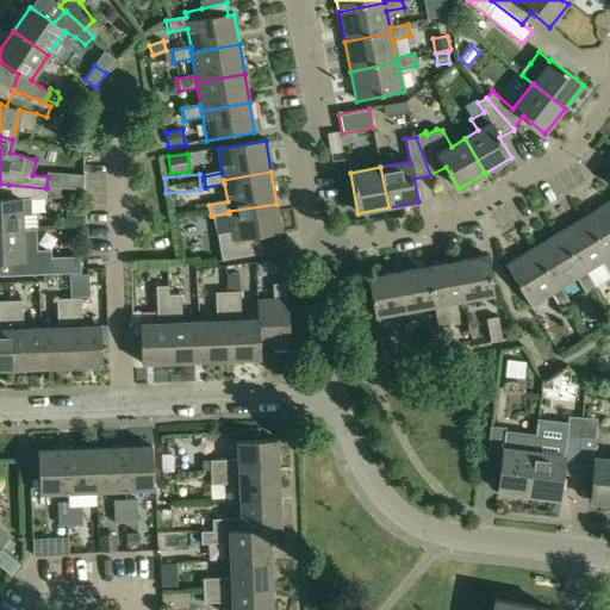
[(6,199),(0,199),(0,230),(22,230),(20,216),(31,215),(30,199),(45,199),(47,188),(8,185),(6,199)]
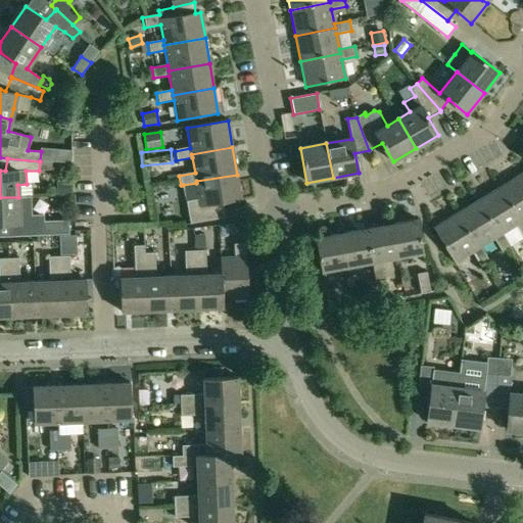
[(522,176),(522,174),(500,187),(521,222),(522,220),(522,176)]
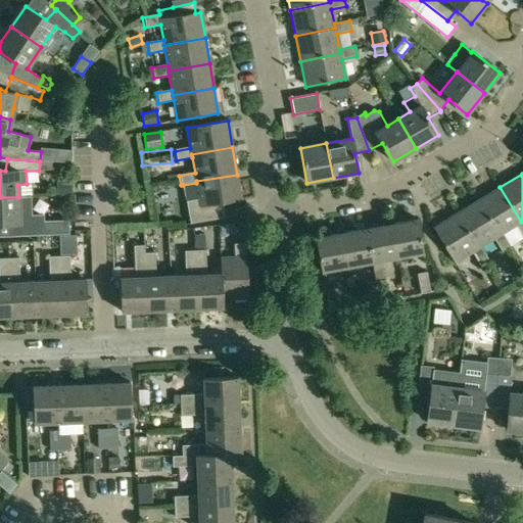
[(199,199),(186,202),(189,225),(224,220),(222,204),(241,201),(237,175),(196,181),(196,183),(199,199)]
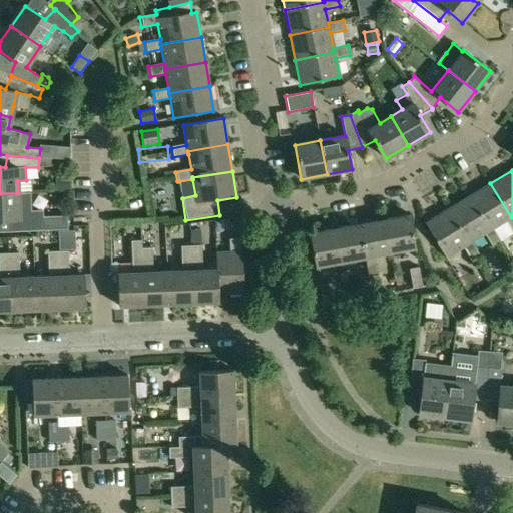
[(69,178),(56,178),(57,191),(70,191),(69,178)]
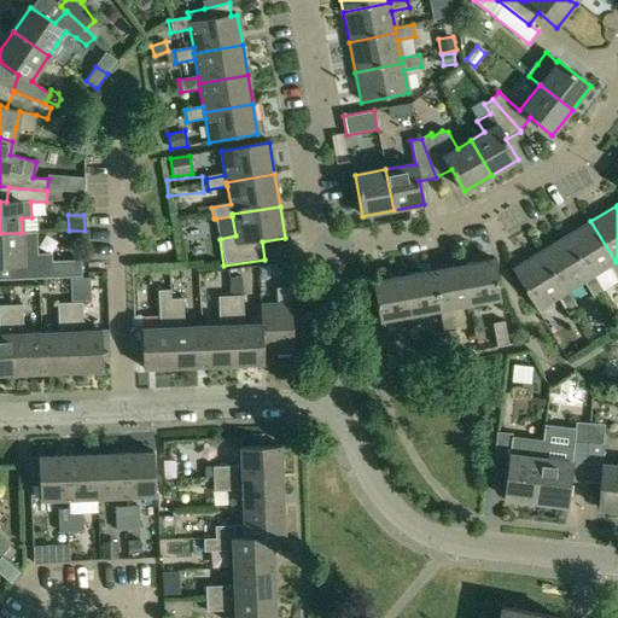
[(590,221),(564,237),(589,278),(593,277),(608,266),(617,281),(617,260),(616,262),(590,221)]
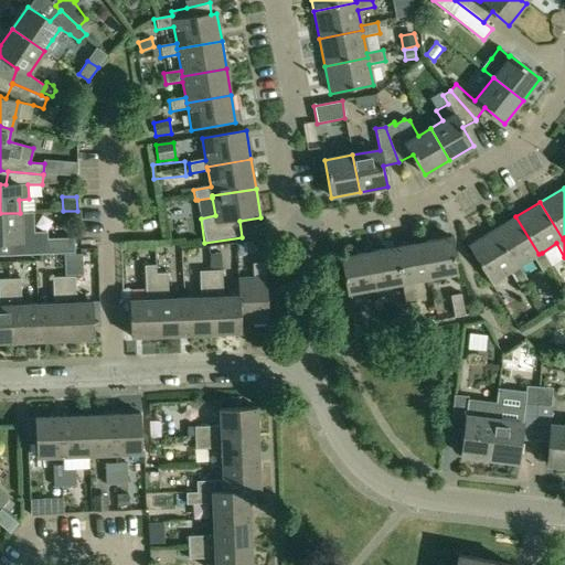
[(20,213),(0,213),(0,241),(8,241),(9,255),(45,254),(73,253),(73,240),(45,241),(45,234),(33,234),(33,212),(20,213)]
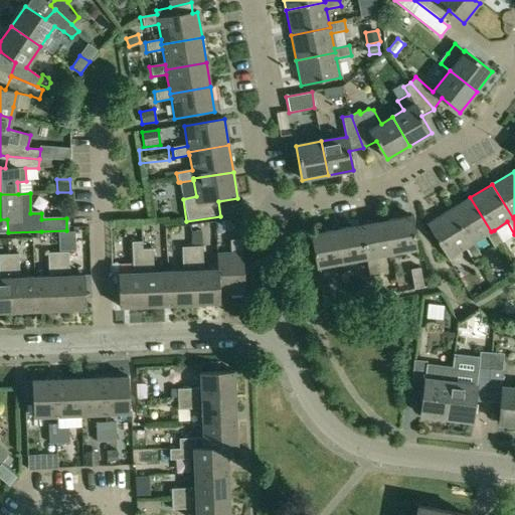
[(470,197),(449,211),(470,245),(472,243),(485,235),(493,248),(502,242),(494,230),(491,231),(470,197)]
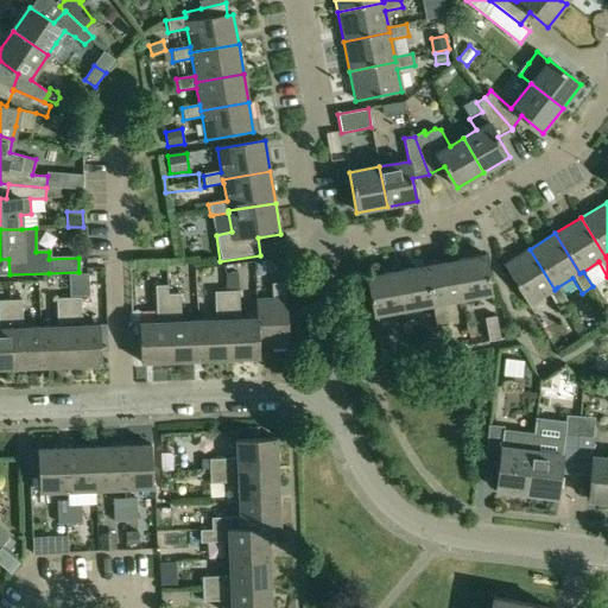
[(530,249),(504,265),(529,305),(548,293),(557,310),(568,303),(557,287),(555,290),(530,249)]
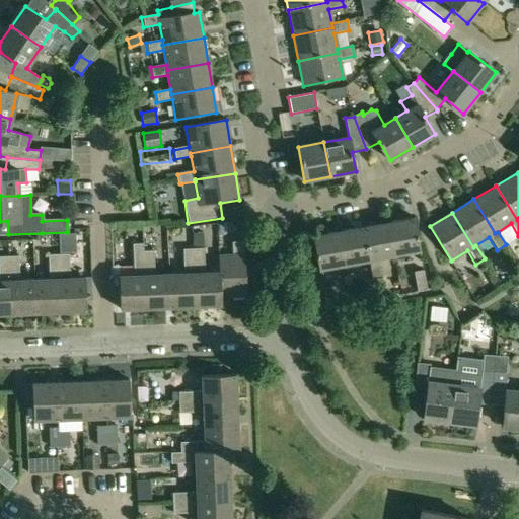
[(414,218),(388,223),(394,256),(420,251),(414,218)]
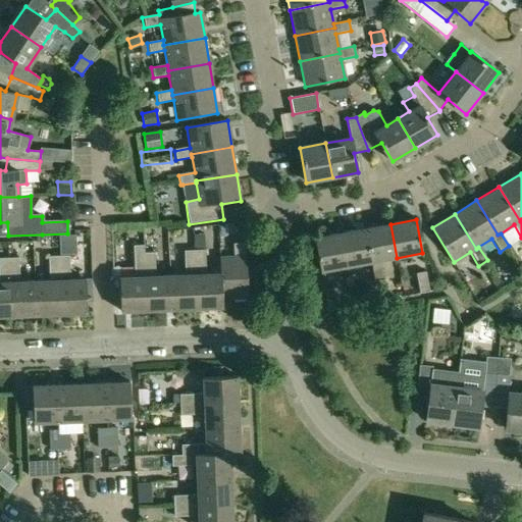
[(232,223),(218,225),(219,236),(235,233),(232,223)]
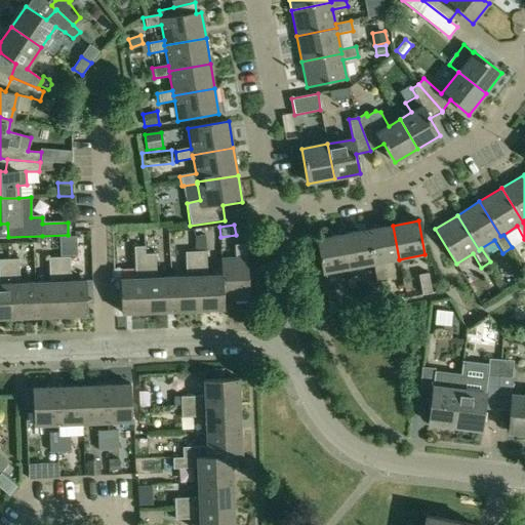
[(393,226),(367,231),(373,264),(399,259),(393,226)]
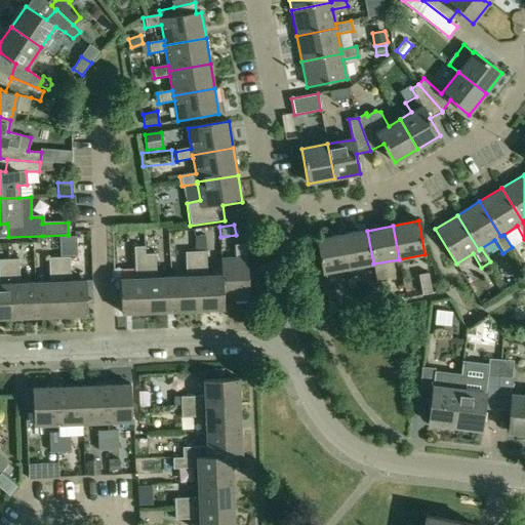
[(367,231),(342,235),(349,269),(373,264),(367,231)]
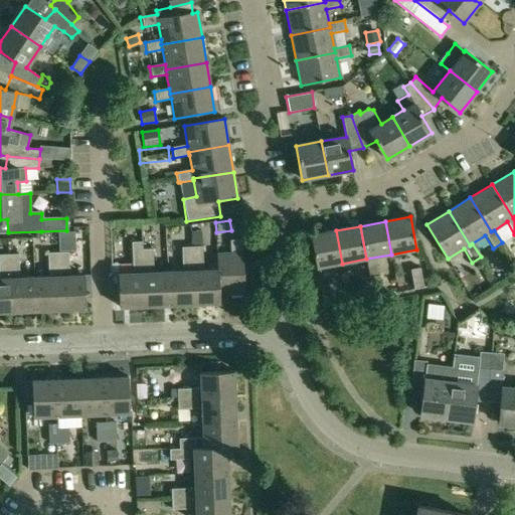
[(336,230),(310,235),(317,268),(342,264),(336,230)]
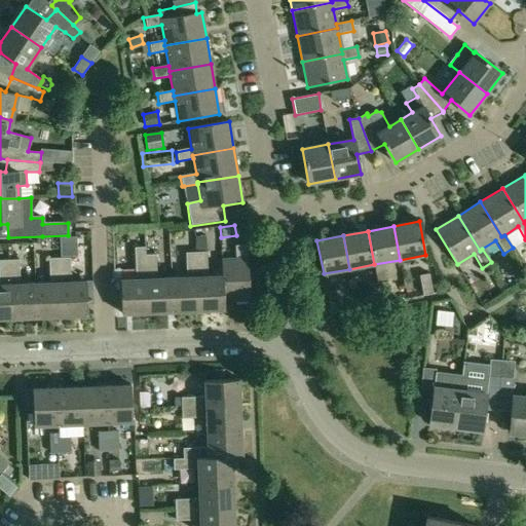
[(75,236),(59,237),(60,256),(76,255),(75,236)]
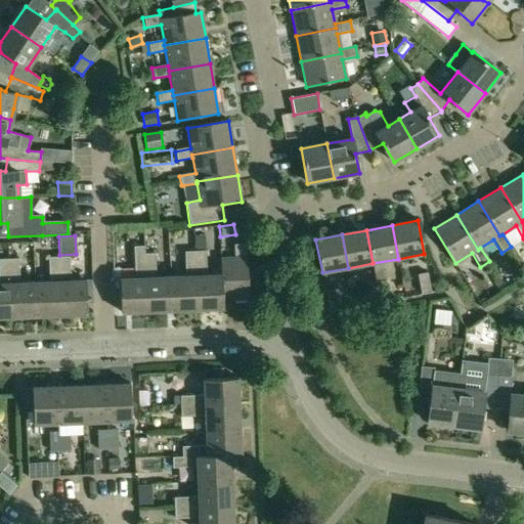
[(234,259),(220,260),(221,275),(222,275),(223,301),(249,300),(247,258),(246,245),(233,246),(234,259)]
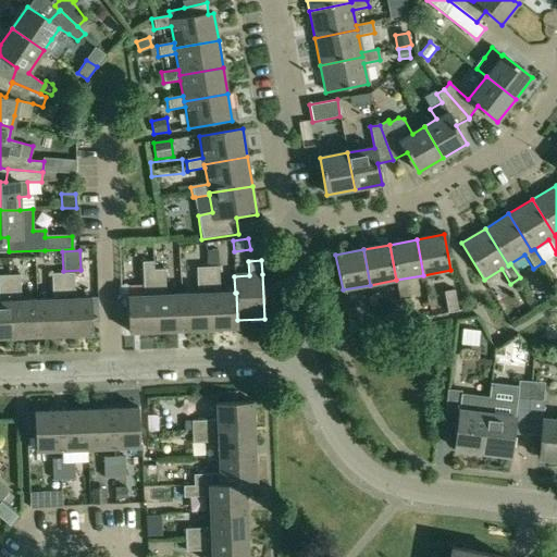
[(143,296),(127,297),(130,333),(157,331),(153,270),(153,262),(141,263),(143,296)]
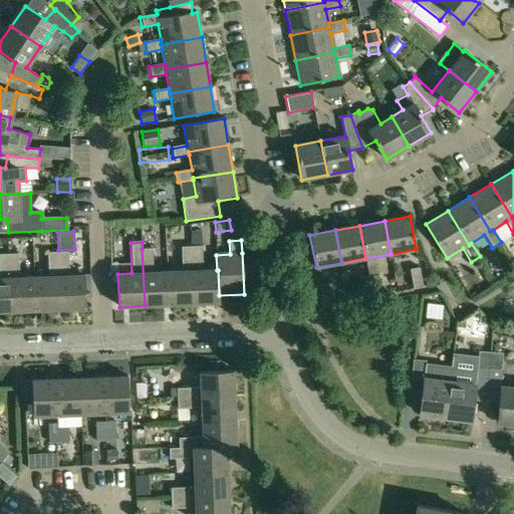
[(183,271),(168,272),(169,304),(195,303),(192,247),(182,248),(183,271)]
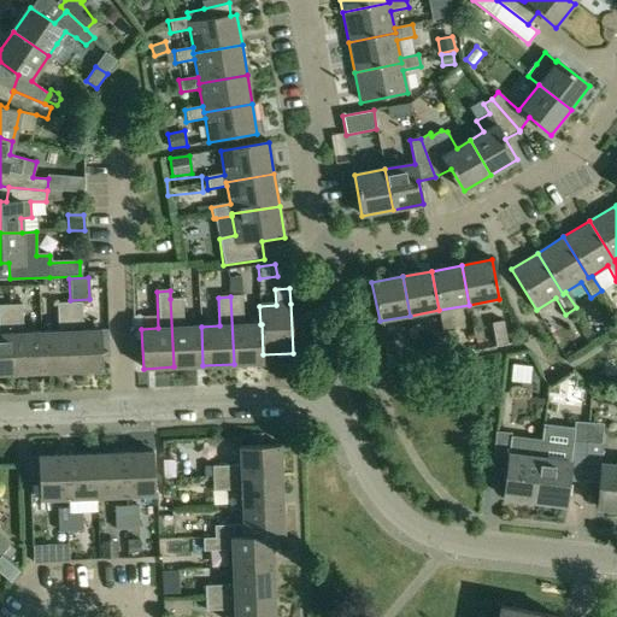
[(242,297),(230,297),(234,364),(264,363),(263,354),(262,324),(260,324),(244,324),(242,297)]
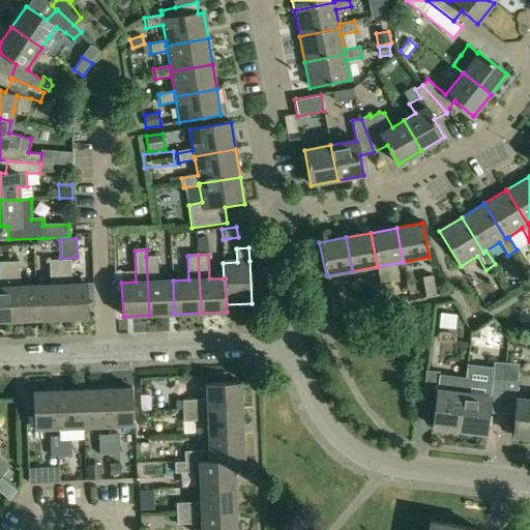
[(156,257),(146,257),(149,315),(174,314),(173,281),(157,281),(156,257)]
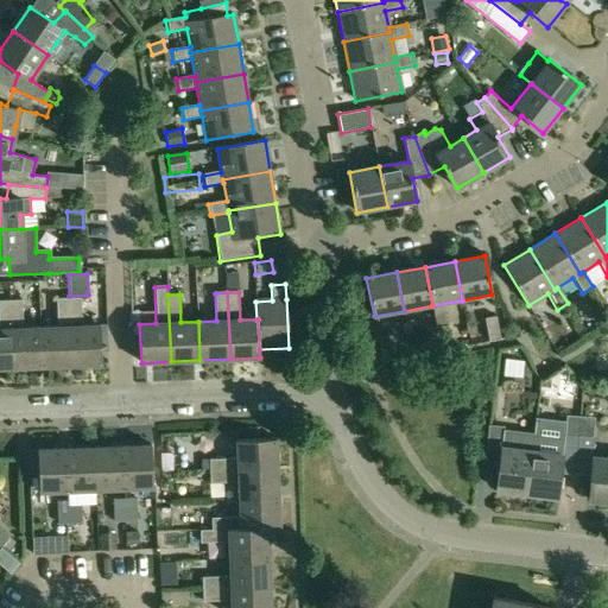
[(58,327),(40,328),(43,367),(71,366),(69,298),(57,298),(58,327)]
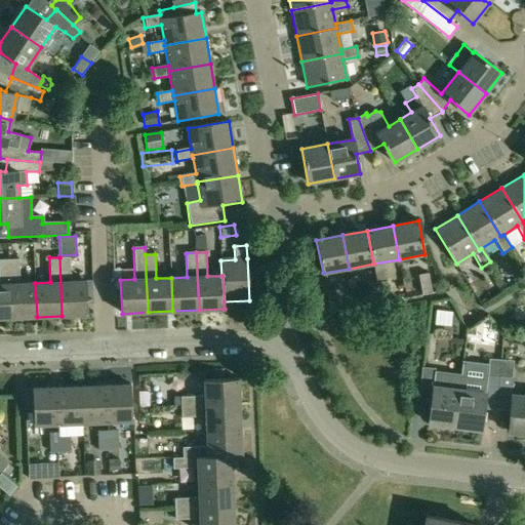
[(70,257),(59,257),(62,316),(88,315),(86,281),(71,281),(70,257)]
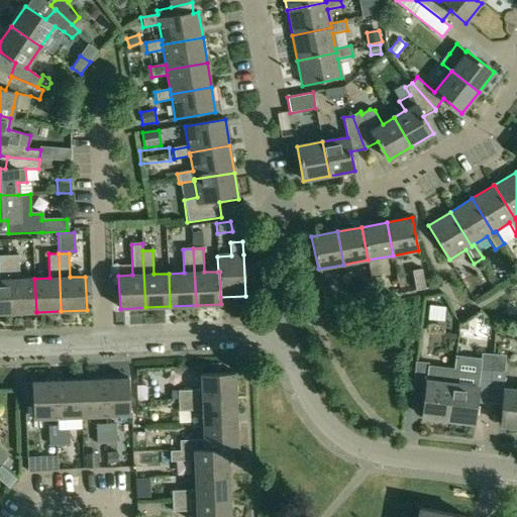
[(0,313),(11,313),(8,255),(0,255),(0,313)]
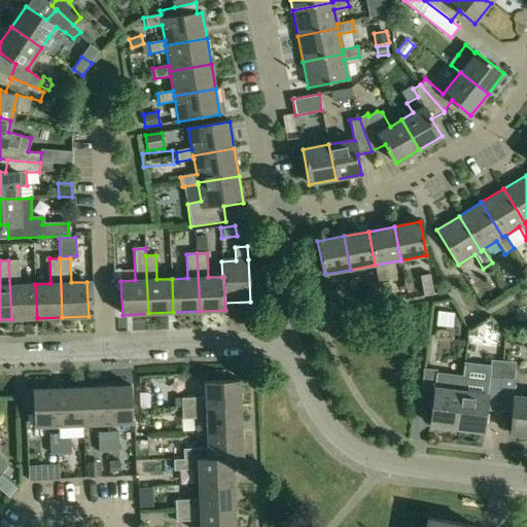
[(19,260),(8,260),(11,319),(37,318),(35,284),(20,284),(19,260)]
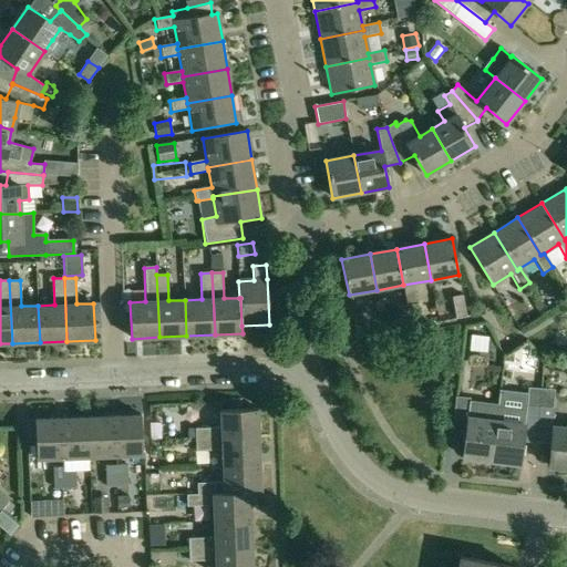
[(405,295),(408,306),(418,303),(416,294),(405,295)]
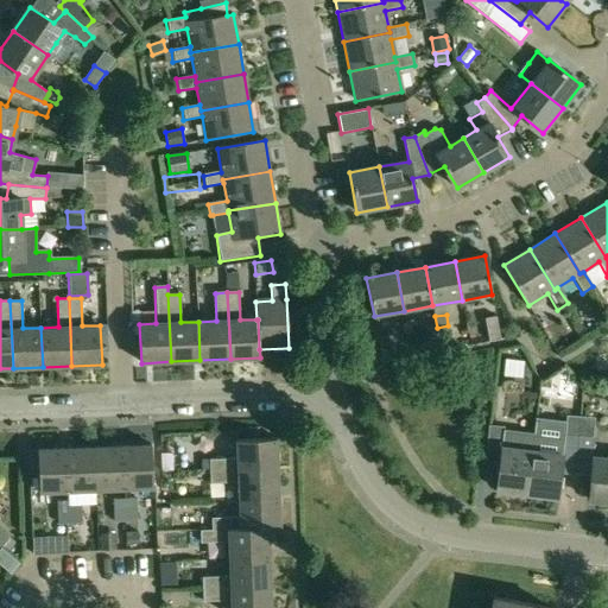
[(496,316),(485,318),(489,342),(500,340),(496,316)]
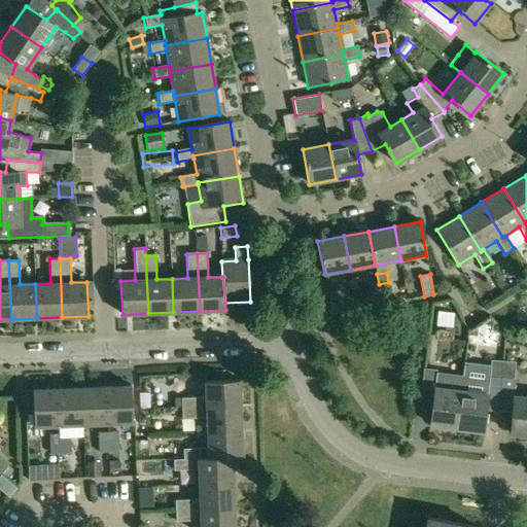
[(388,282),(379,284),(383,304),(392,302),(388,282)]
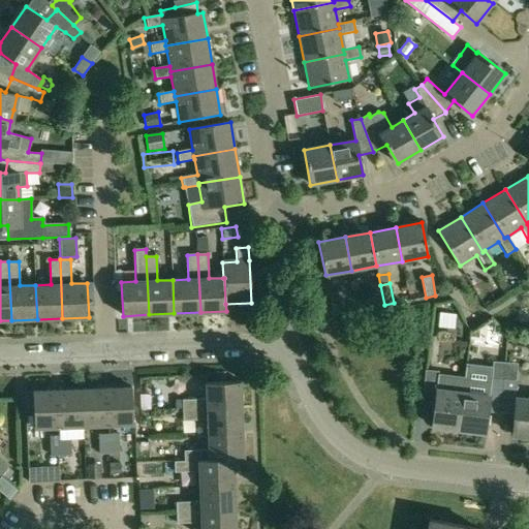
[(380,285),(371,286),(374,307),(384,305),(380,285)]
